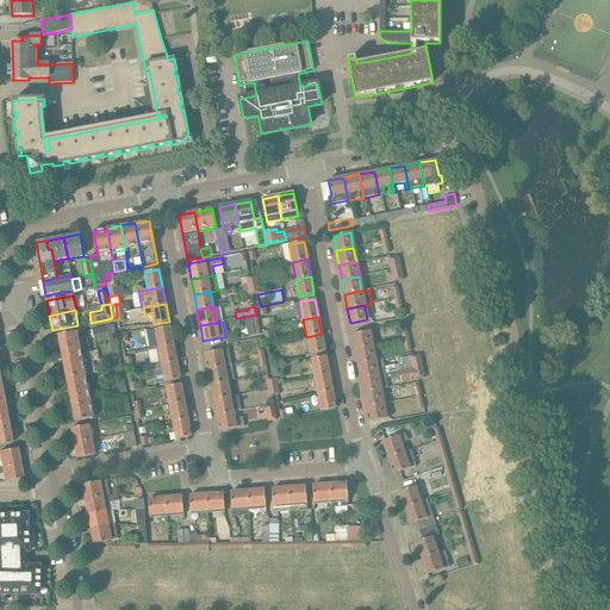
[(93,329),(94,336),(109,332),(114,331),(113,325),(107,327),(93,329)]
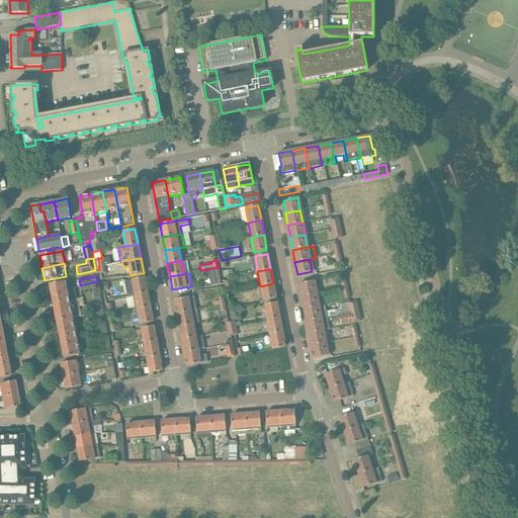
[(132,280),(135,294),(147,292),(145,277),(132,280)]
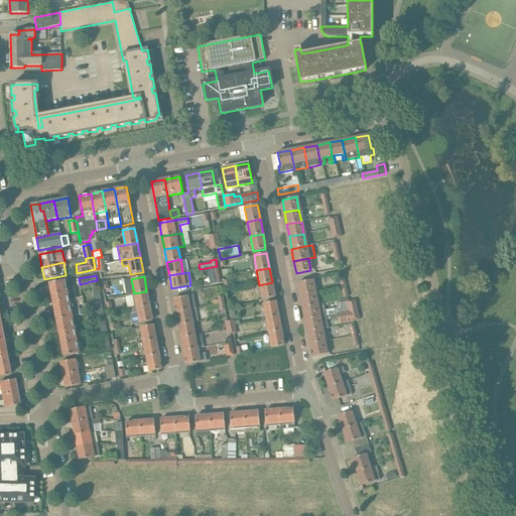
[(49,284),(56,320),(73,317),(80,315),(78,305),(84,304),(82,296),(77,297),(75,286),(67,288),(66,280),(49,284)]
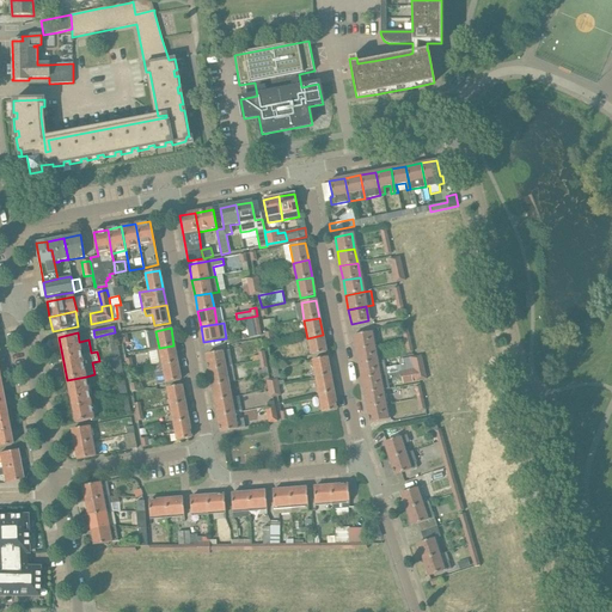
[(356,350),(374,347),(372,332),(353,336),(356,350)]
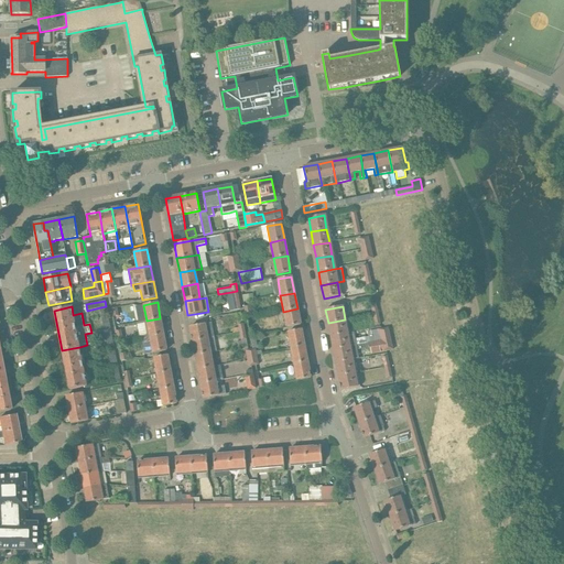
[(297,308),(283,312),(286,327),(301,325),(297,308)]
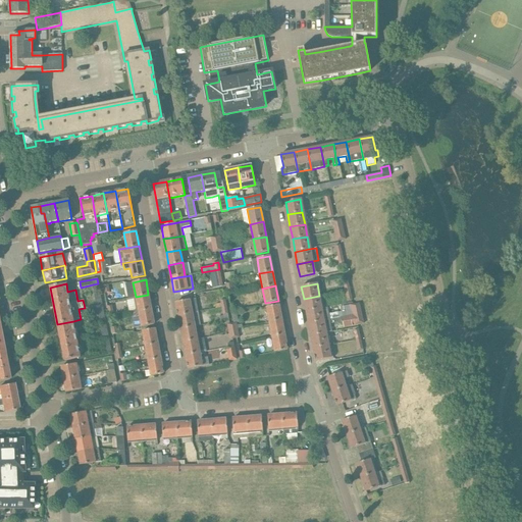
[(136,297),(139,312),(151,310),(148,295),(146,295),(136,297)]
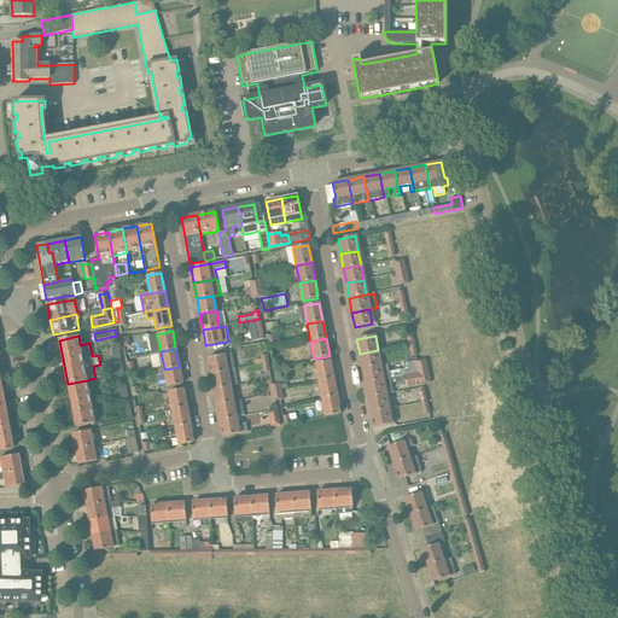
[(360,354),(362,368),(380,365),(378,350),(360,354)]
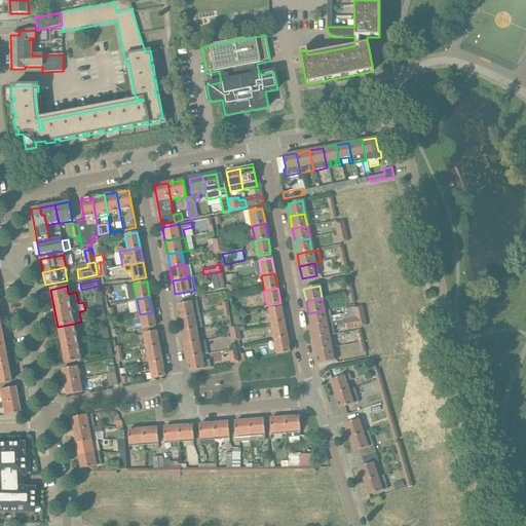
[(177,305),(180,318),(193,315),(199,314),(197,301),(177,305)]
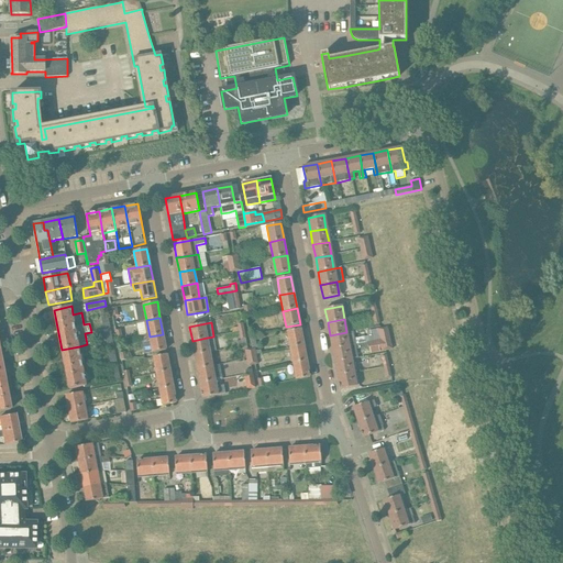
[(332,349),(367,342),(385,339),(384,333),(383,328),(378,329),(379,333),(354,339),(353,331),(346,332),(330,335),(332,349)]
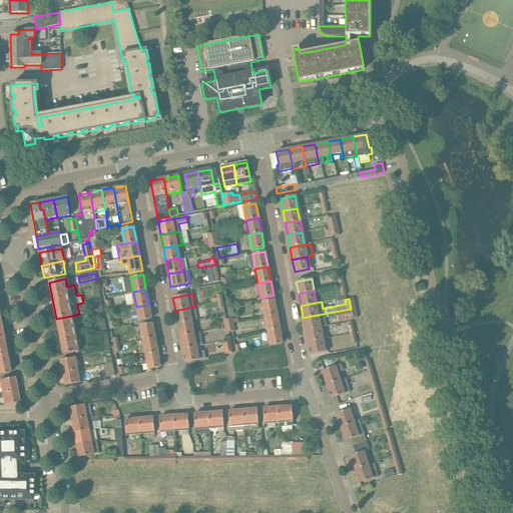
[(262,302),(265,317),(277,315),(274,300),(262,302)]
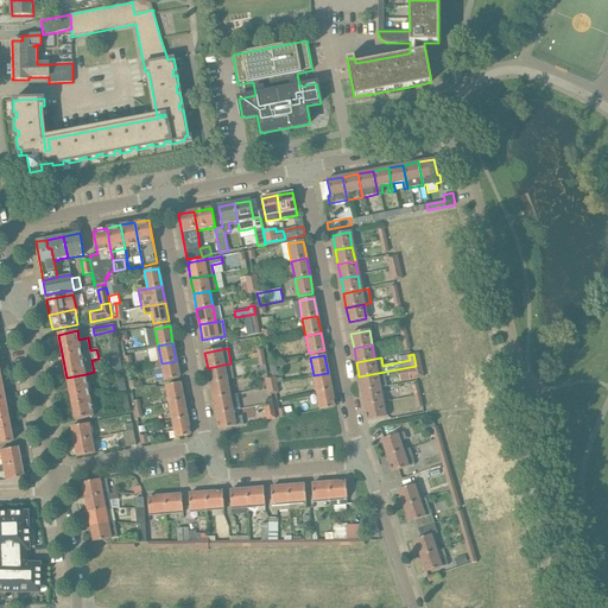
[(176,361),(162,363),(164,381),(179,378),(176,361)]
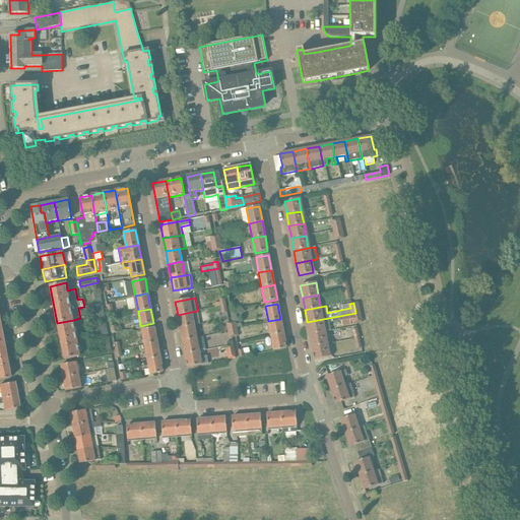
[(233,322),(236,322),(238,322),(236,315),(240,314),(239,309),(236,310),(231,311),(233,322)]
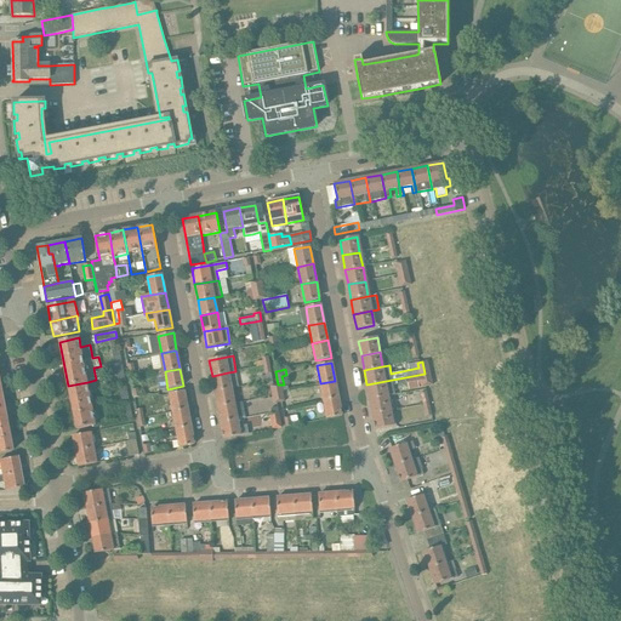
[(231,388),(239,387),(235,371),(228,372),(212,376),(215,392),(231,388)]
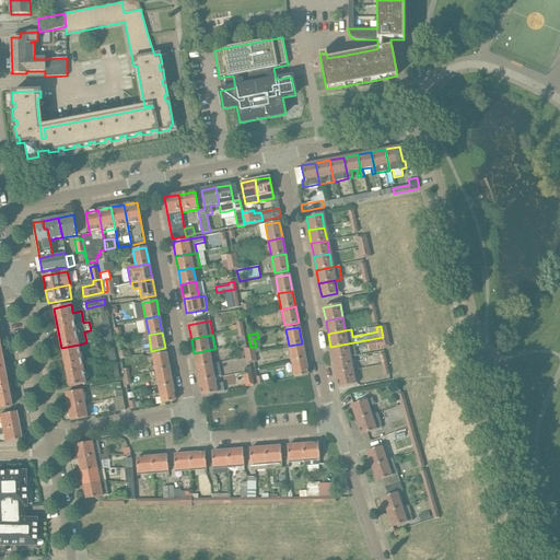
[(383,337),(365,340),(366,346),(368,352),(385,348),(384,342),(383,337)]
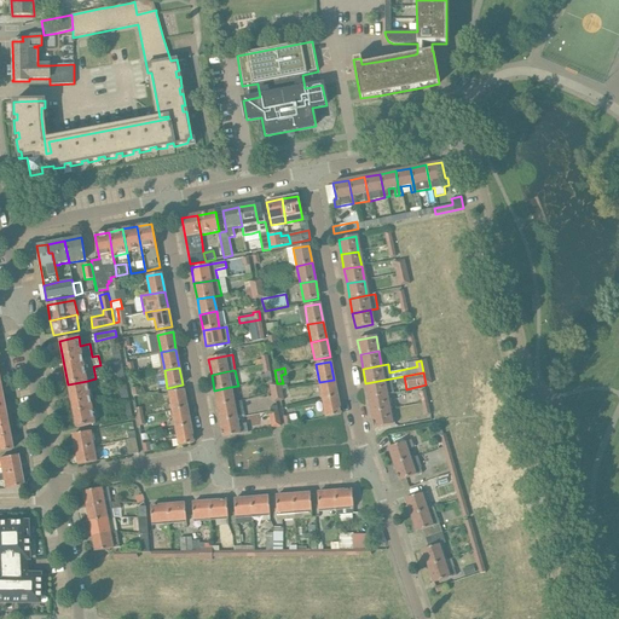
[(404,376),(365,383),(369,399),(387,395),(394,394),(392,385),(405,382),(404,376)]
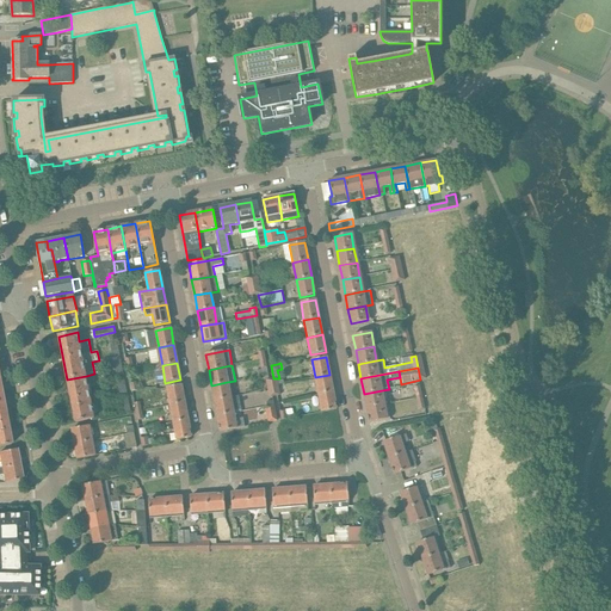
[(329,375),(315,377),(319,394),(333,392),(329,375)]
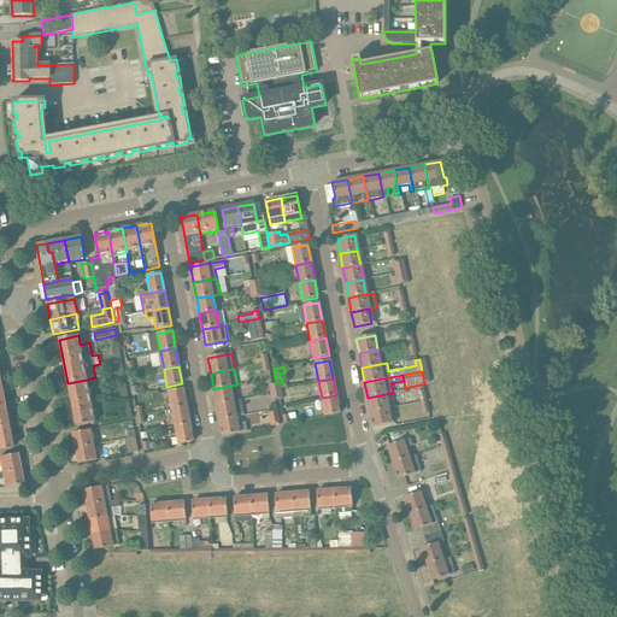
[(68,383),(76,427),(95,423),(87,380),(68,383)]
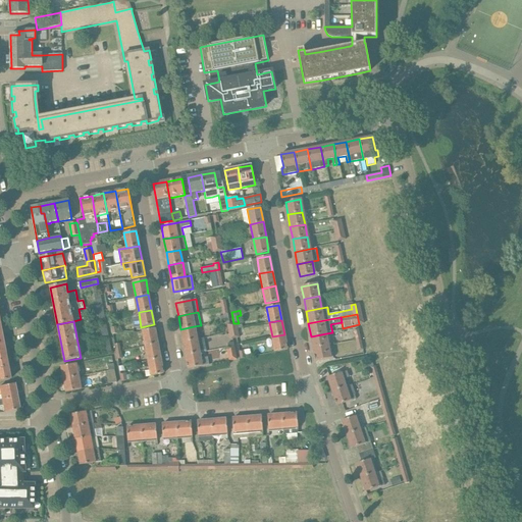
[(180,329),(184,343),(197,340),(194,326),(180,329)]
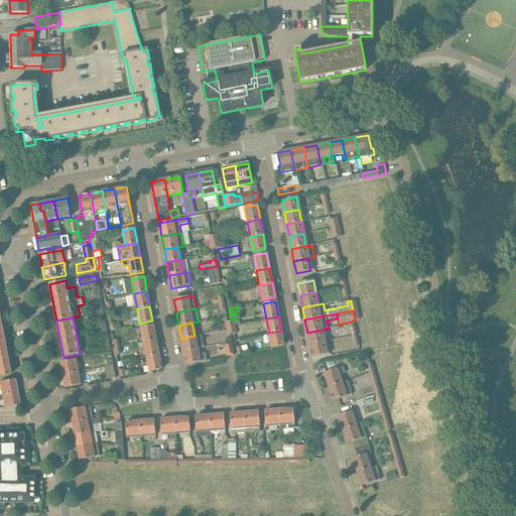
[(141,328),(143,342),(156,340),(153,325),(141,328)]
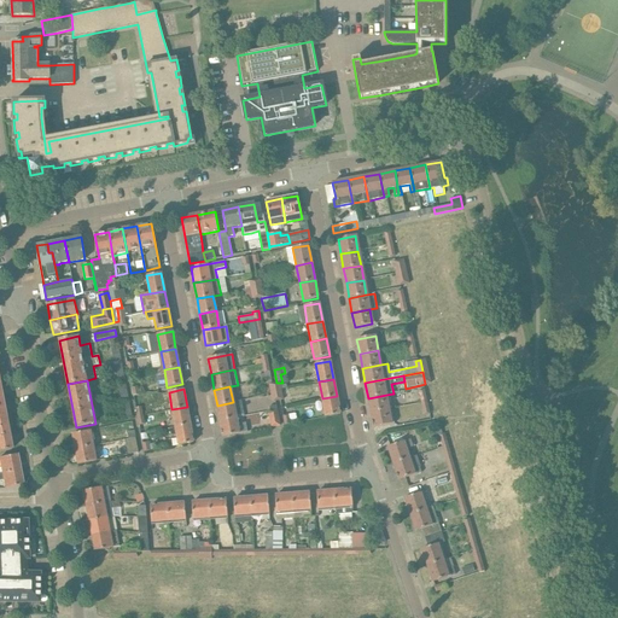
[(386,395),(368,398),(371,413),(389,409),(386,395)]
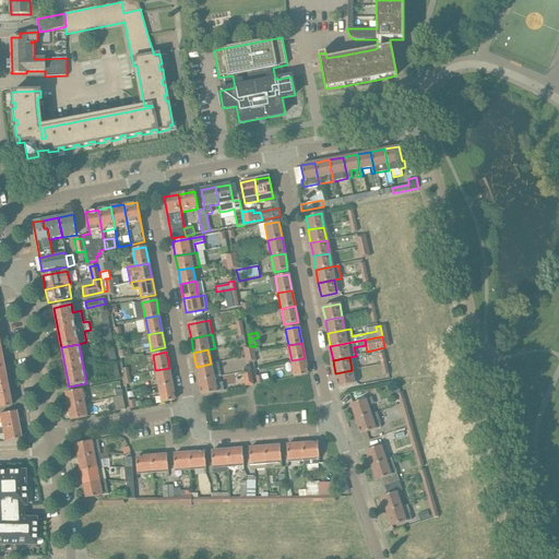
[(305,358),(292,360),(295,377),(308,375),(305,358)]
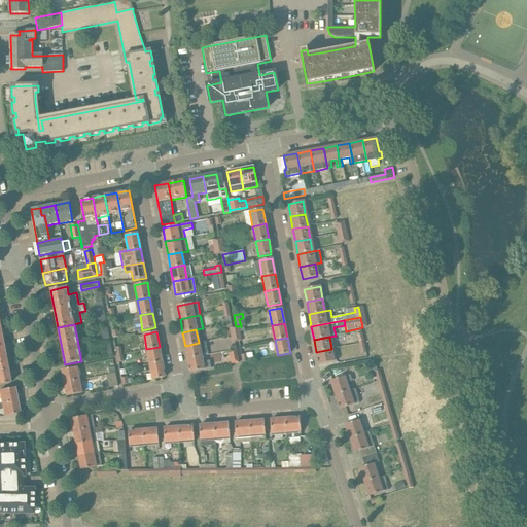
[(199,343),(185,346),(187,359),(201,356),(208,355),(206,342),(199,343)]
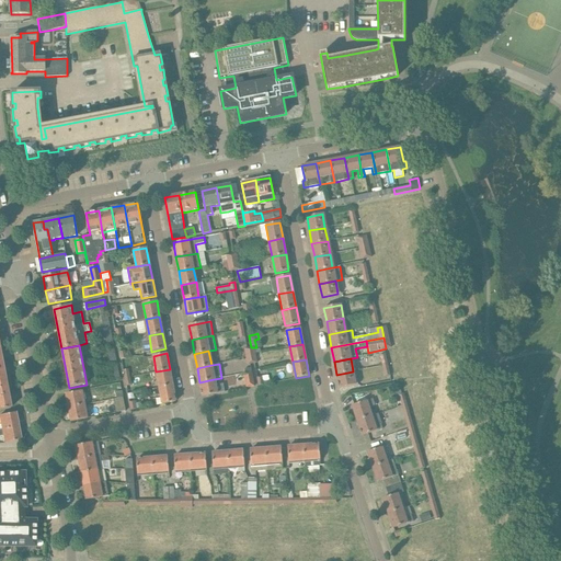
[(0,368),(0,410),(10,408),(2,368),(0,368)]
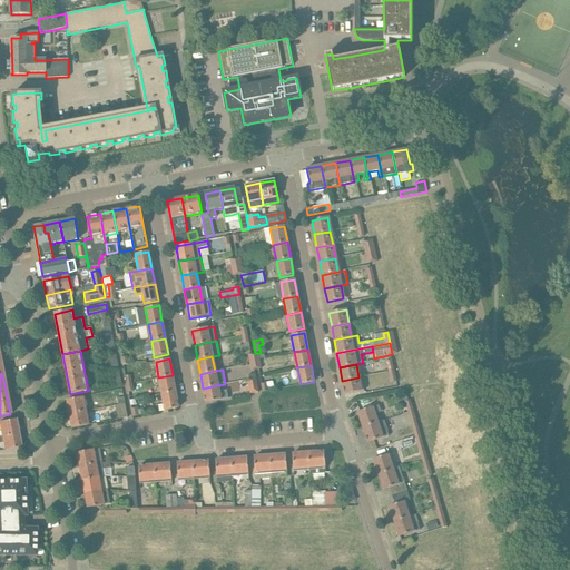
[(158,377),(161,394),(175,391),(173,375),(158,377)]
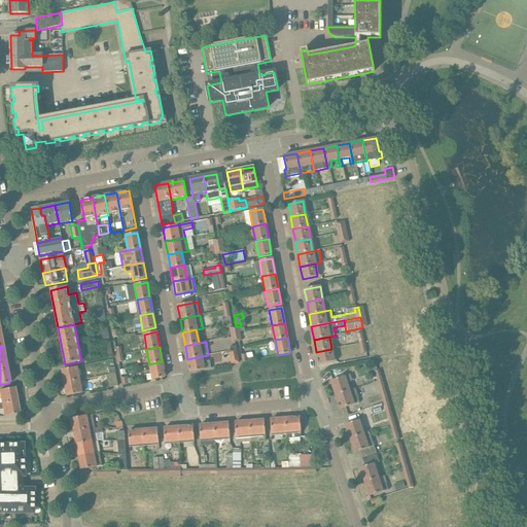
[(335,361),(331,349),(316,352),(318,364),(335,361)]
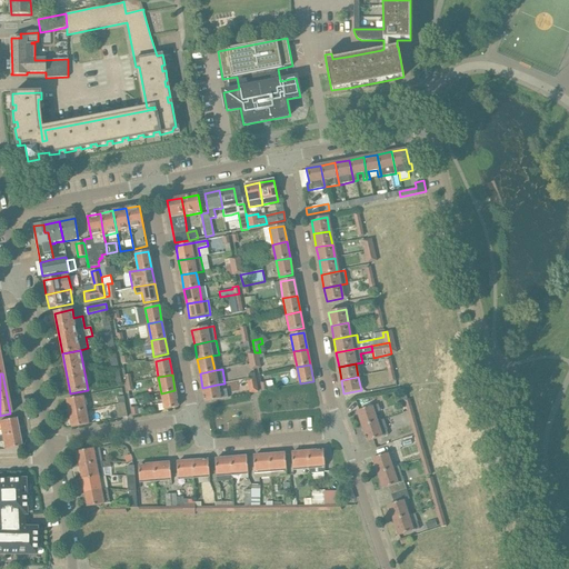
[(239,387),(248,386),(249,393),(250,393),(252,393),(257,392),(258,392),(256,378),(247,379),(238,381),(239,387)]
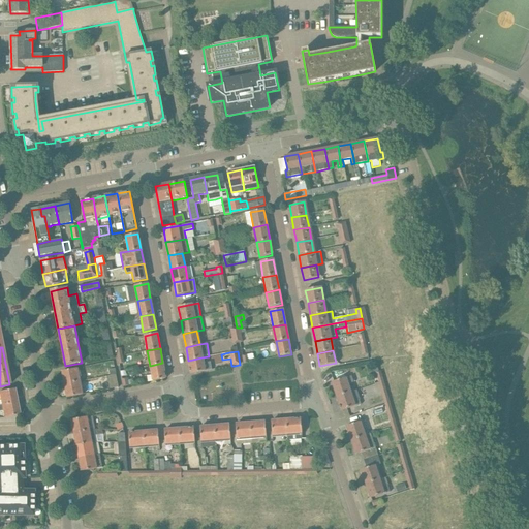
[(210,363),(203,364),(201,358),(188,361),(191,374),(211,370),(210,363)]
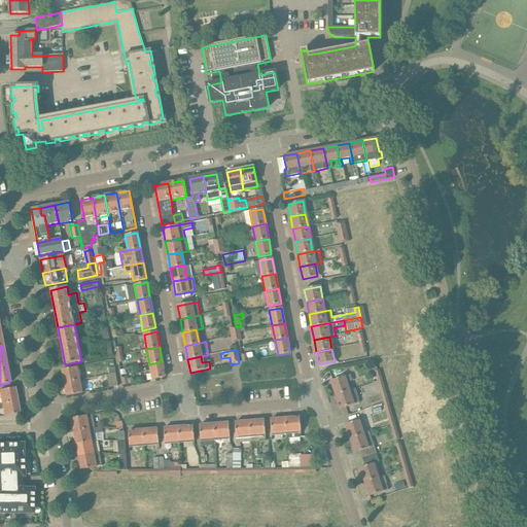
[(165,377),(162,361),(149,364),(152,380),(165,377)]
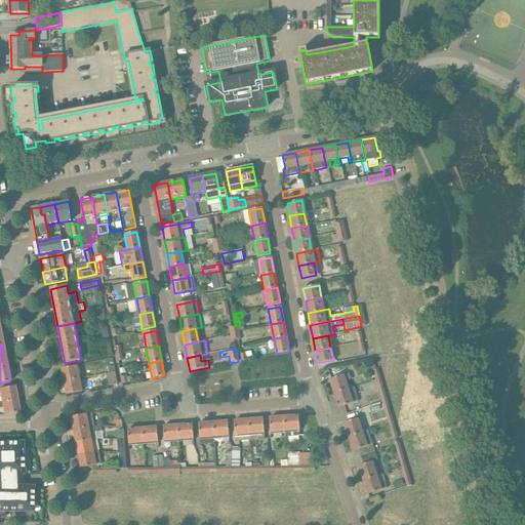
[(370,362),(366,363),(368,371),(372,370),(376,368),(374,361),(370,362)]
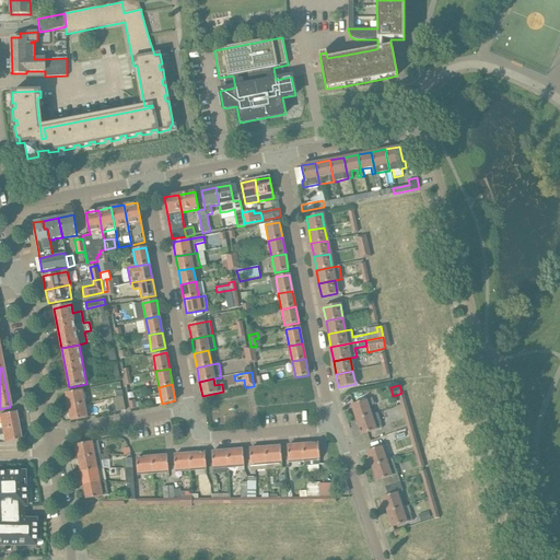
[(66,394),(68,407),(84,404),(82,391),(66,394)]
